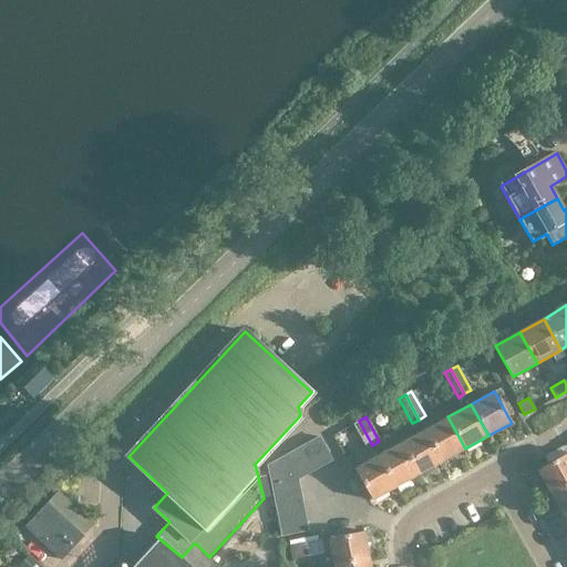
[(442,462),(465,449),(447,416),(424,430),(442,462)]
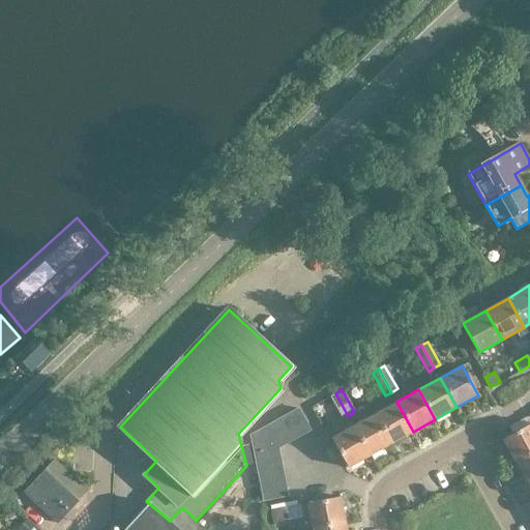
[(348,416),(335,393),(330,395),(322,400),(326,407),(332,403),(343,419),(348,416)]
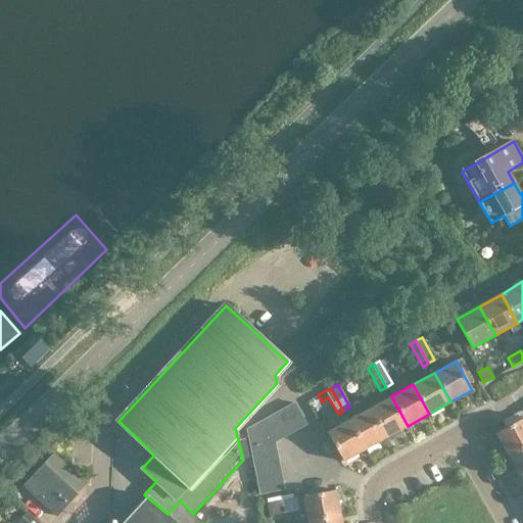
[(386,437),(408,426),(391,396),(371,409),(386,437)]
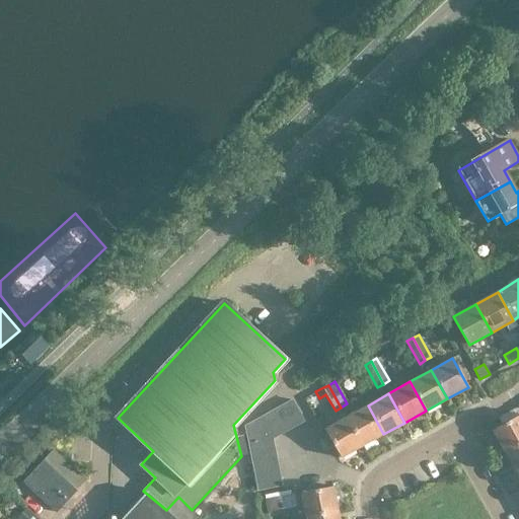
[(292,400),(282,406),(271,413),(283,434),(304,422),(292,400)]
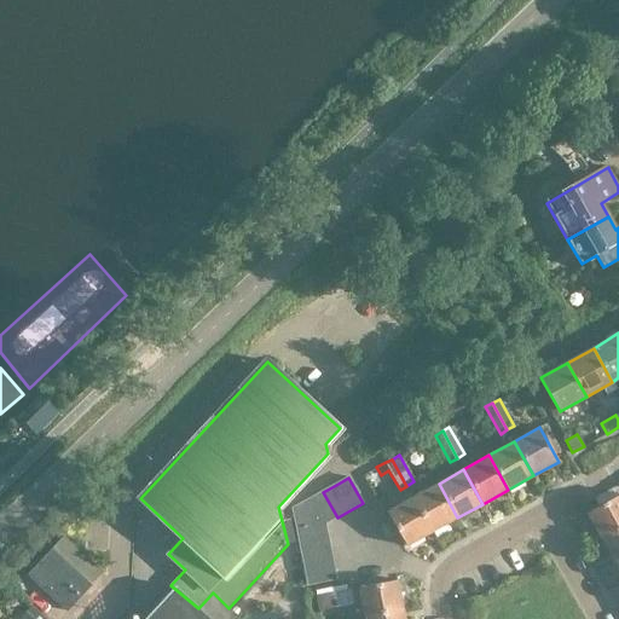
[(433,532),(457,518),(439,484),(414,497),(433,532)]
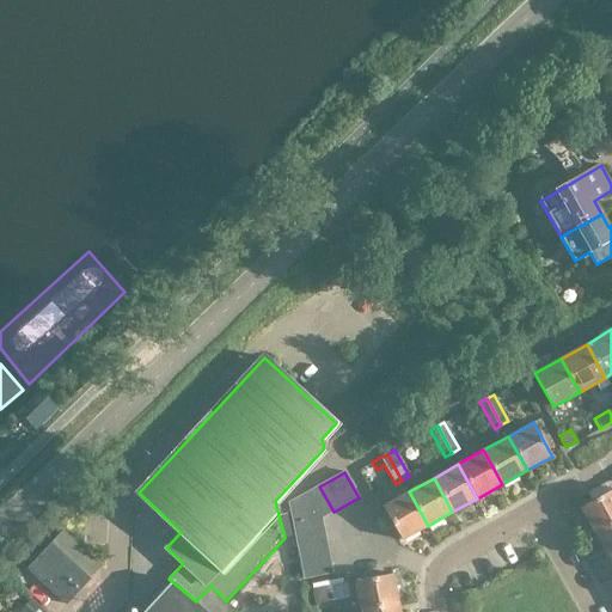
[(322,518),(334,512),(319,487),(307,493),(322,518)]
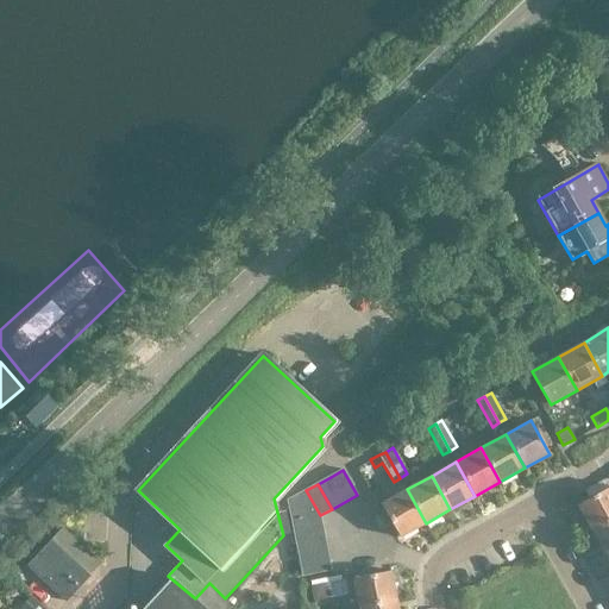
[(591,531),(608,520),(608,487),(577,504),(591,531)]
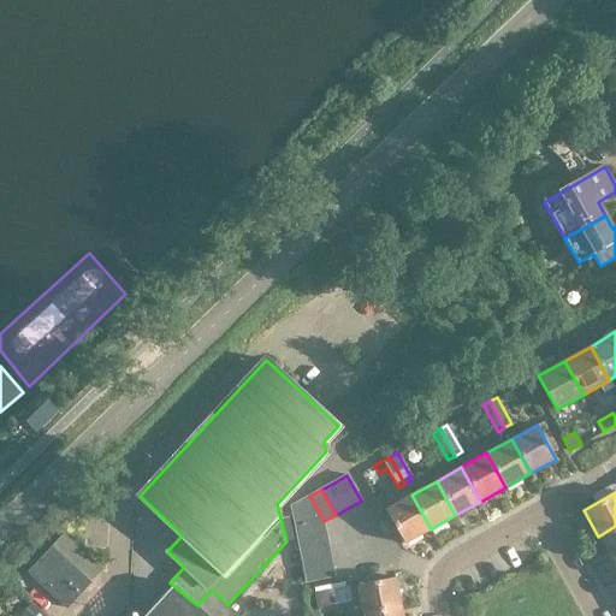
[(404,544),(431,529),(412,495),(385,509),(404,544)]
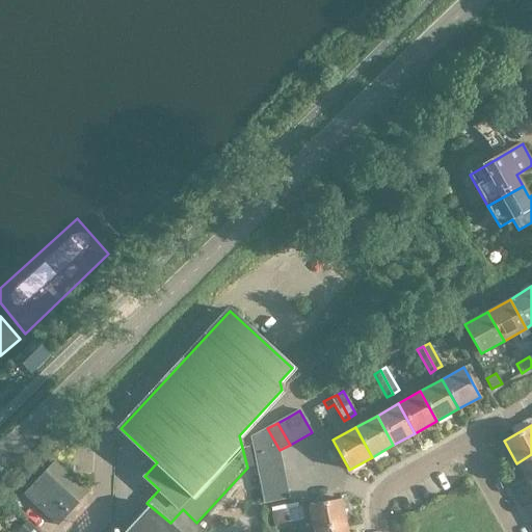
[(282,461),(280,450),(267,428),(251,437),(258,466),(282,461)]
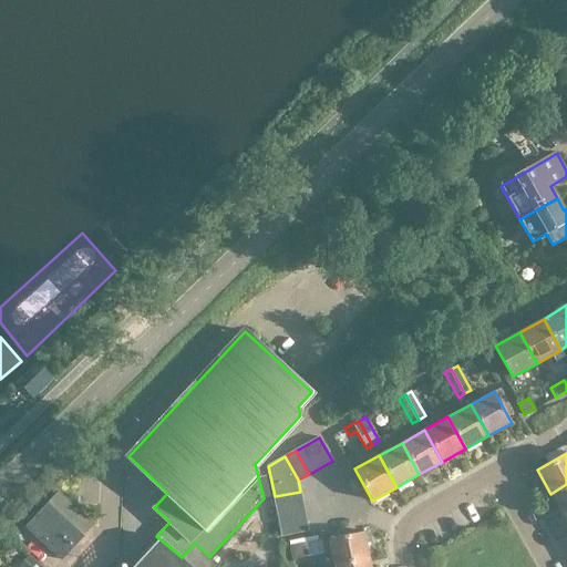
[(564,517),(566,514),(566,484),(550,494),(564,517)]
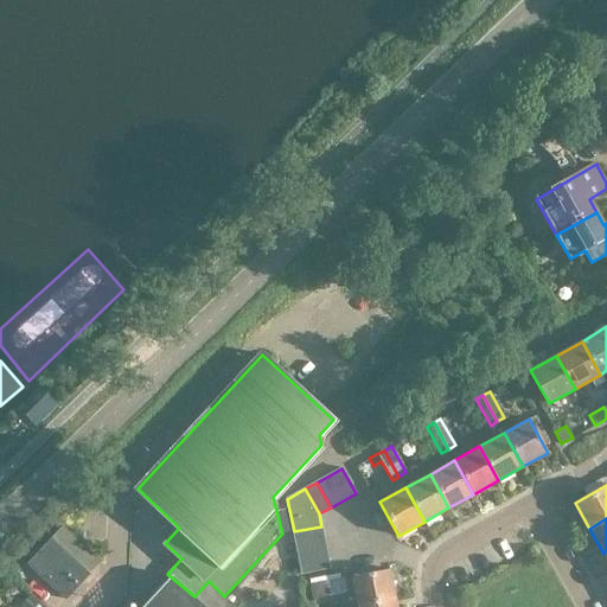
[(83,580),(101,561),(63,525),(27,563),(65,599),(83,580)]
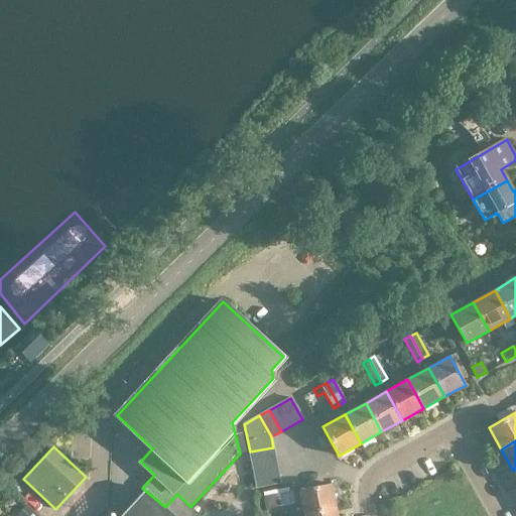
[(252,464),(276,460),(273,447),(250,452),(252,464)]
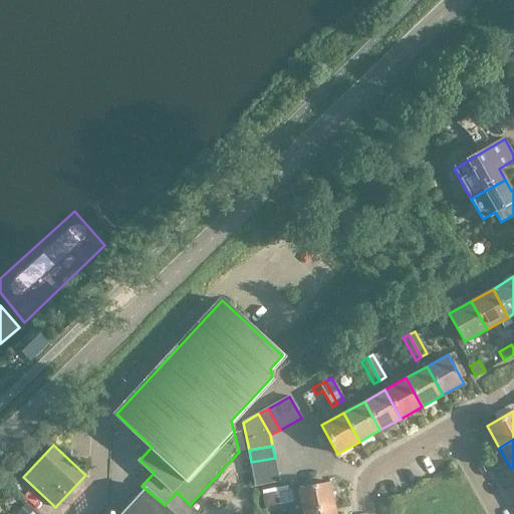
[(253,473),(277,468),(275,458),(251,462),(253,473)]
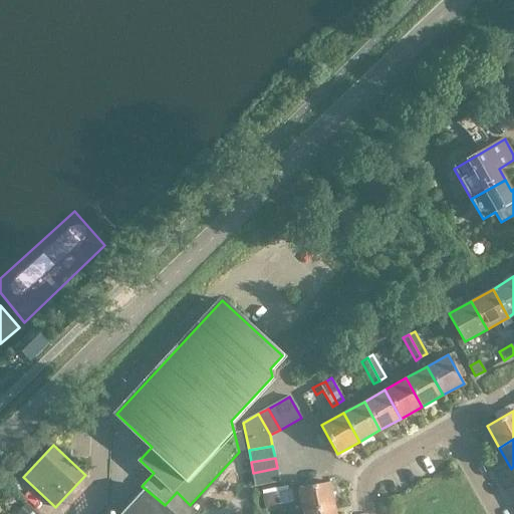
[(277,468),(253,473),(256,486),(279,481),(277,468)]
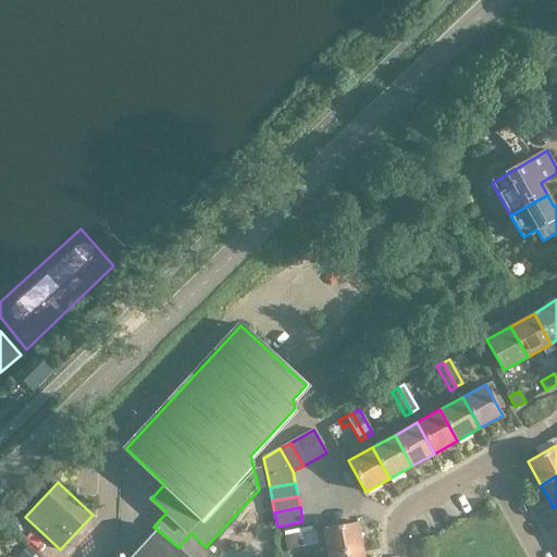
[(327,555),(362,548),(357,522),(323,530),(327,555)]
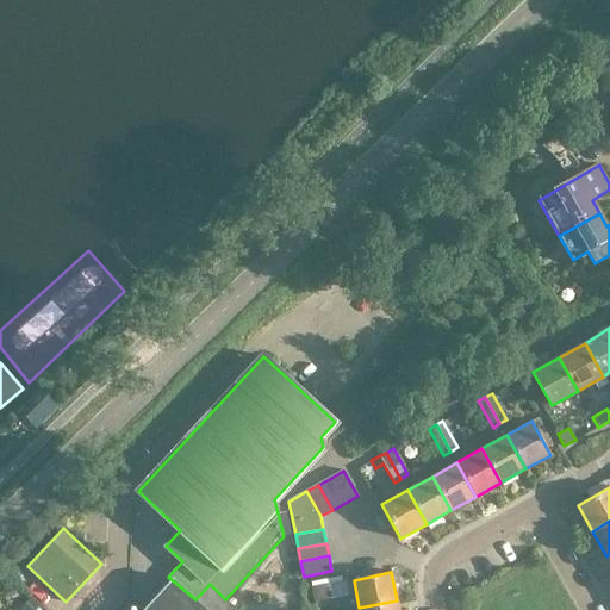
[(236,609),(225,599),(210,584),(195,599),(168,577),(168,576),(135,609),(236,609)]
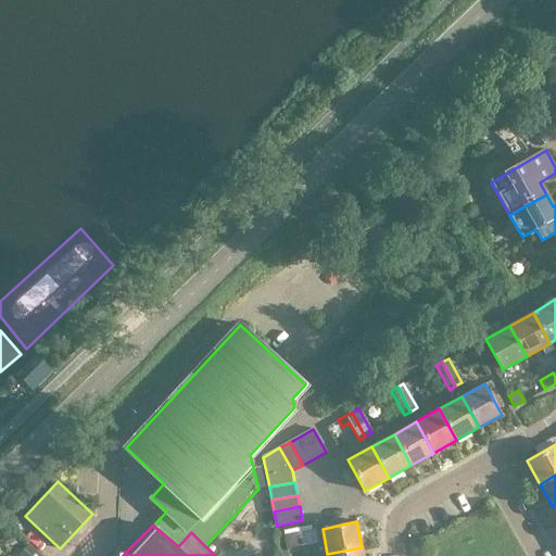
[(286,548),(302,545),(299,532),(283,535),(286,548)]
